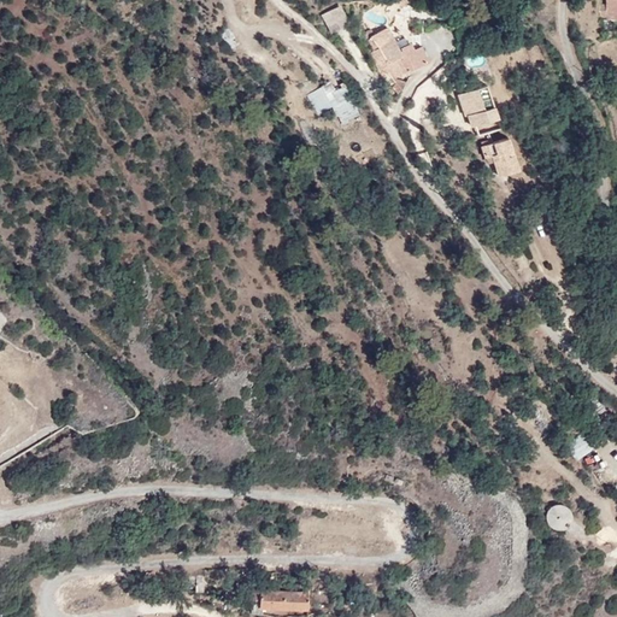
[(328,0),(334,10),(351,0),(328,0)]
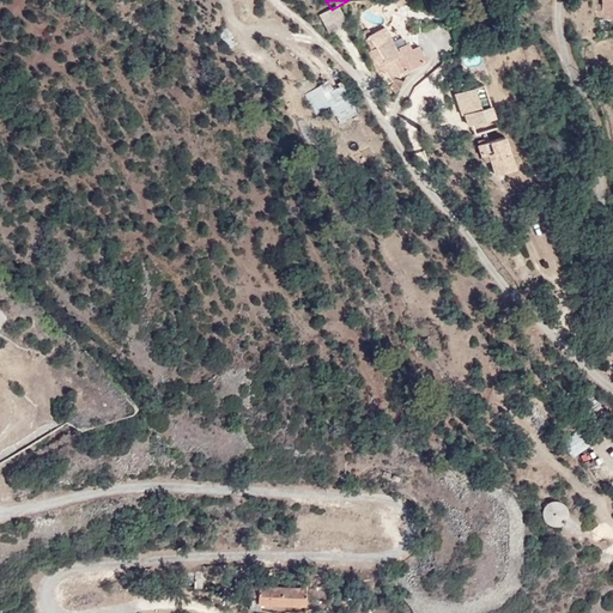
[(612,0),(601,0),(601,13),(612,12),(612,0)]
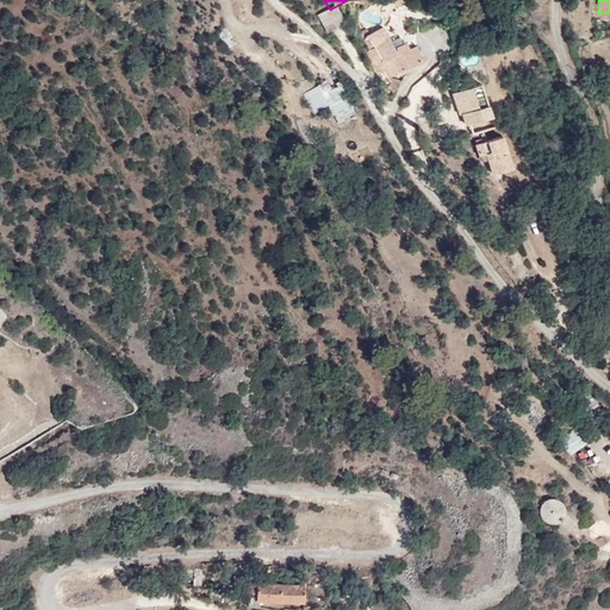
[(387,57),(429,38),(421,23),(414,25),(410,20),(400,26),(387,4),(371,12),(378,24),(373,26),(387,57)]
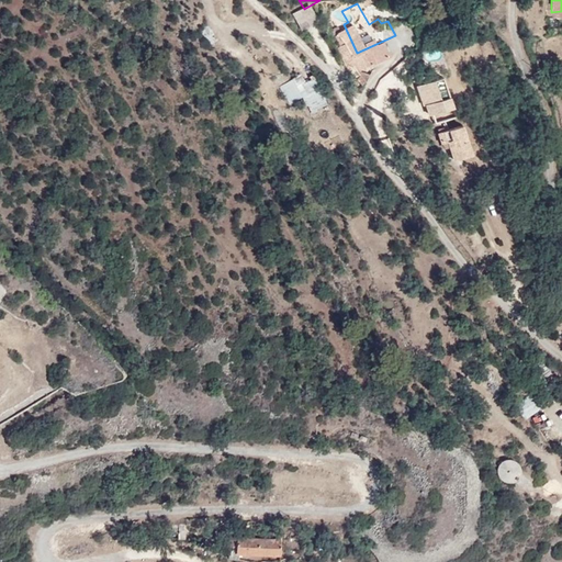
[(561,11),(551,12),(552,21),(561,20),(561,11)]
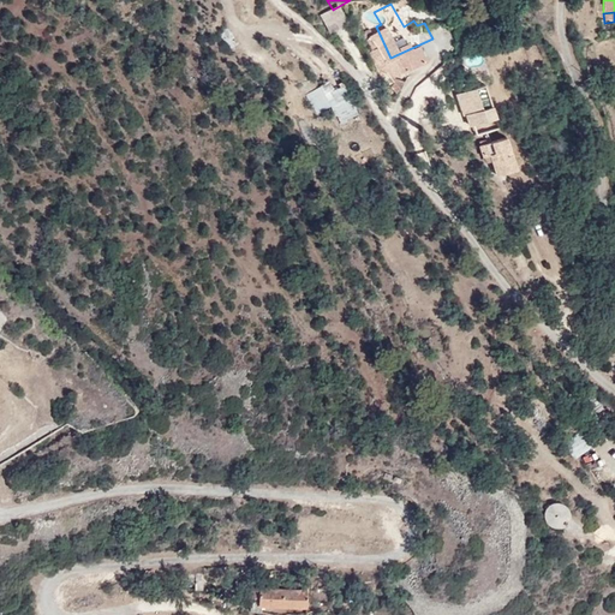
[(478,90),(471,93),(473,105),(502,96),(490,60),(470,67),(478,90)]
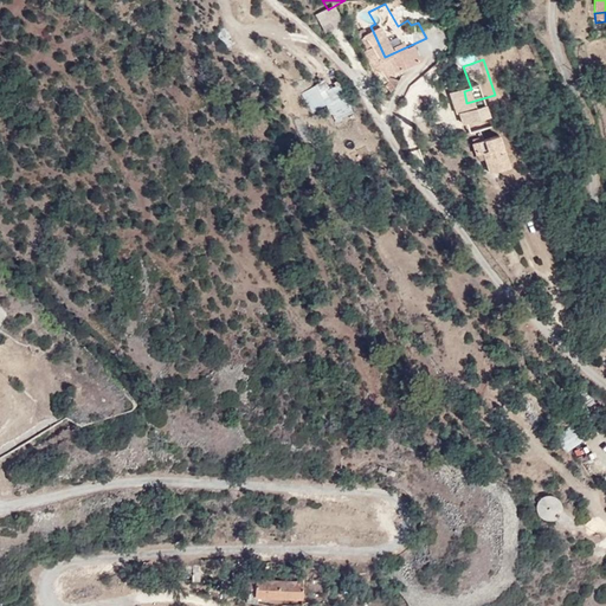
[(471,89),(463,66),(453,70),(462,92),(464,91),(471,89)]
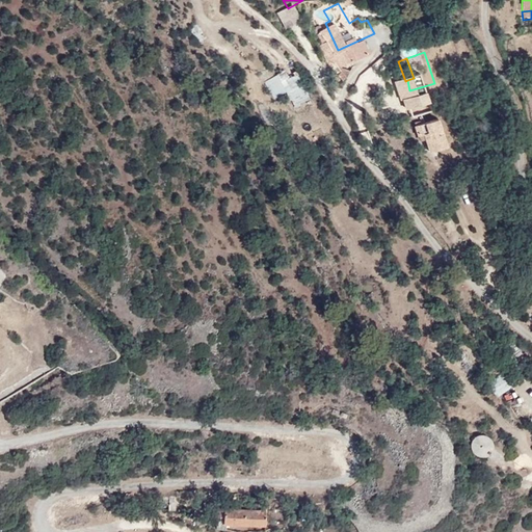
[(266,83),(272,99),(288,92),(293,107),(310,100),(297,71),(266,83)]
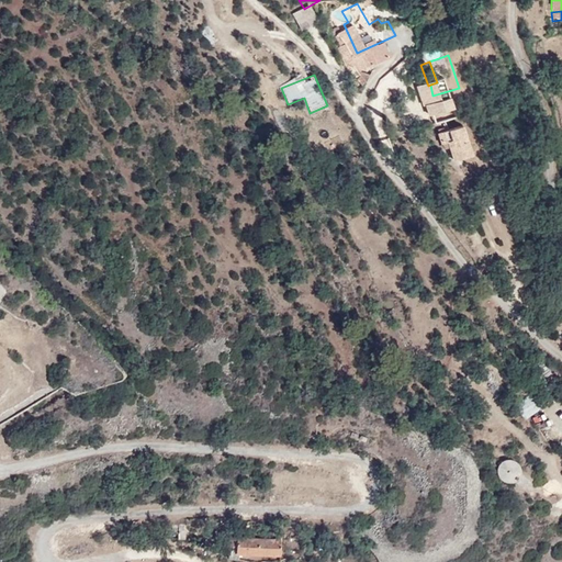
[(454,120),(459,139),(475,135),(467,104),(442,111),(447,122),(454,120)]
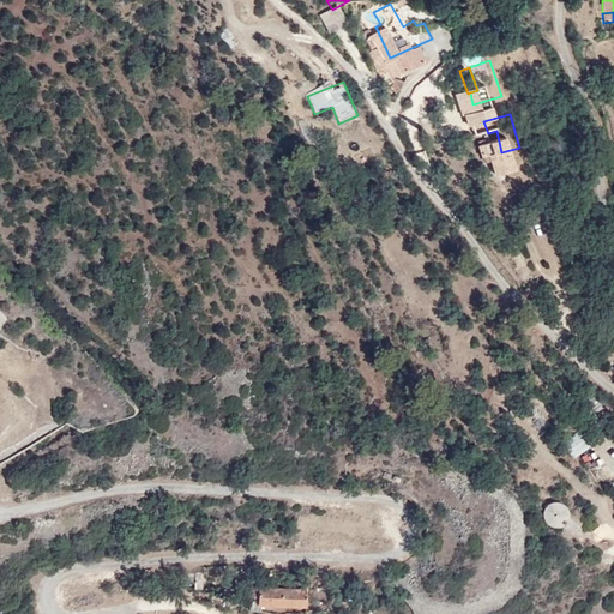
[(579,432),(563,444),(575,459),(591,447),(579,432)]
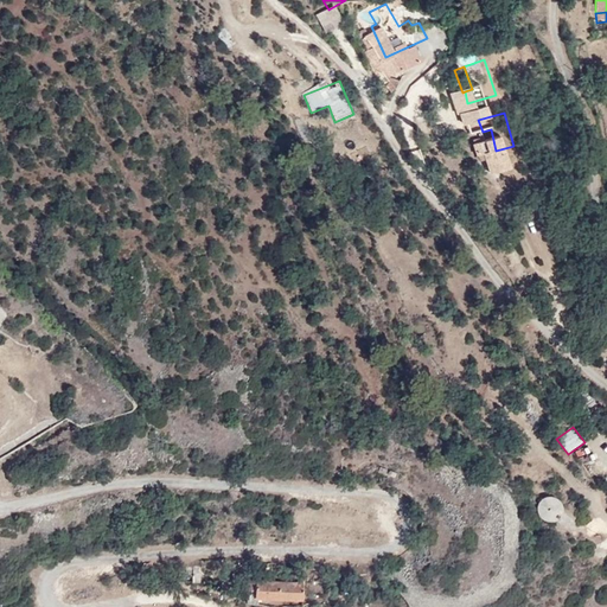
[(557,523),(560,500),(542,498),(541,522),(557,523)]
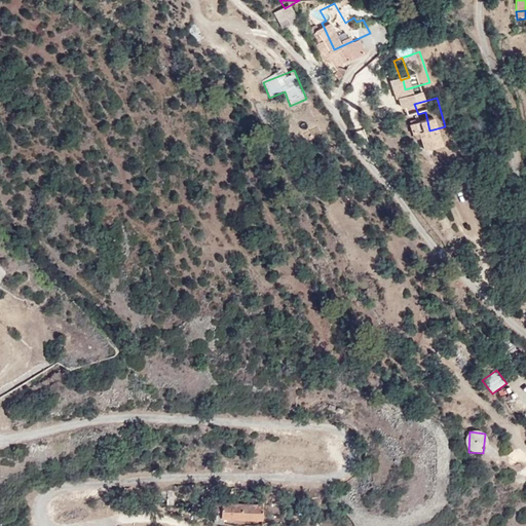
[(264,501),(222,500),(223,514),(263,515),(264,501)]
